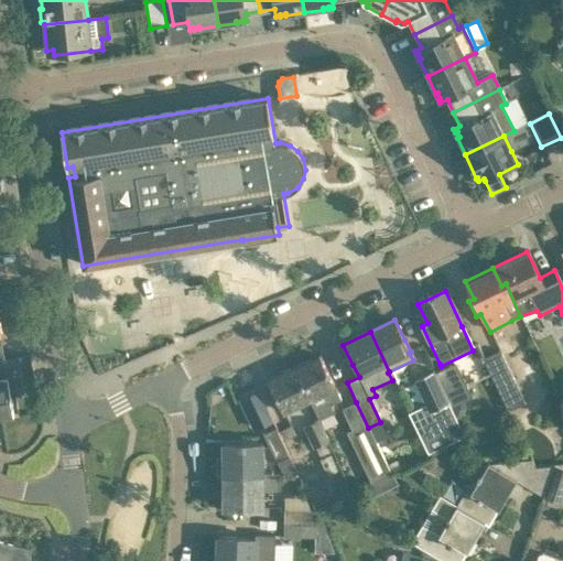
[(0,359),(3,359),(1,345),(0,345),(0,418),(13,417),(10,398),(7,379),(0,380),(0,359)]
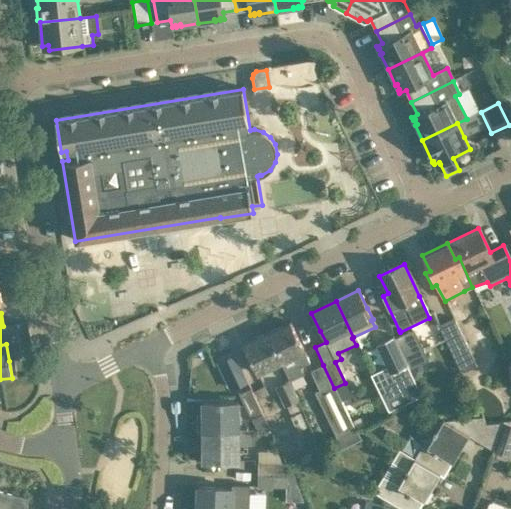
[(468,351),(453,320),(437,327),(452,358),(468,351)]
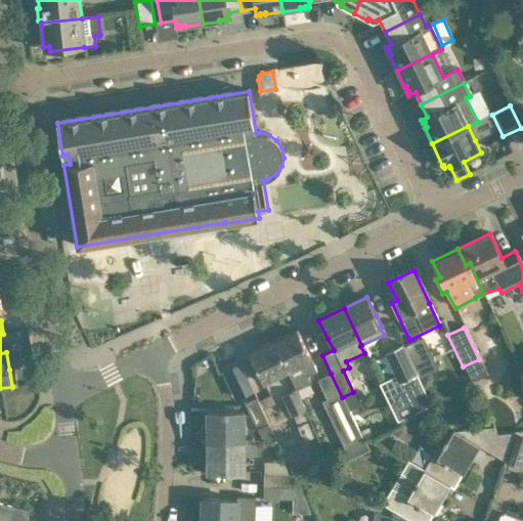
[(297,331),(272,342),(287,373),(296,391),(310,385),(307,378),(316,374),(313,366),(297,331)]
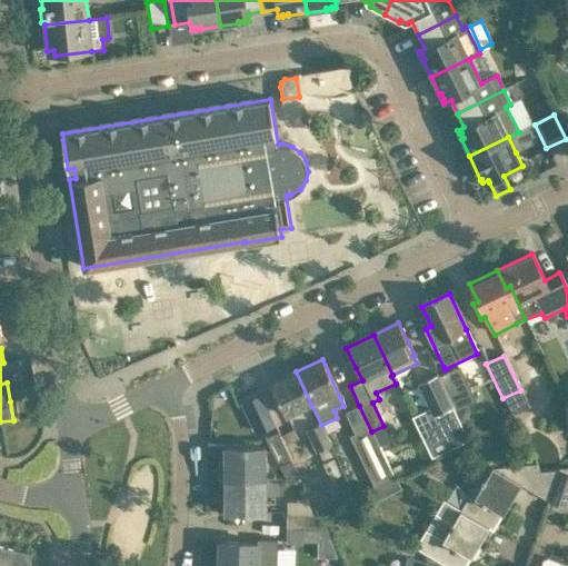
[(439,377),(456,411),(467,406),(476,403),(459,368),(439,377)]
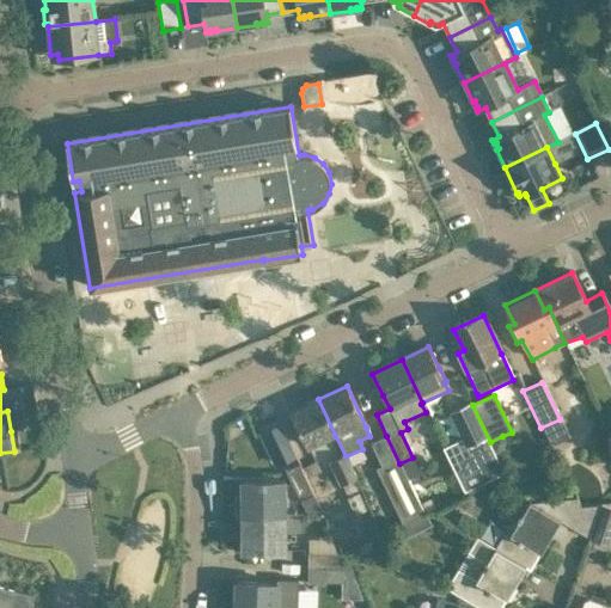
[(335,435),(318,399),(291,413),(300,435),(307,448),(335,435)]
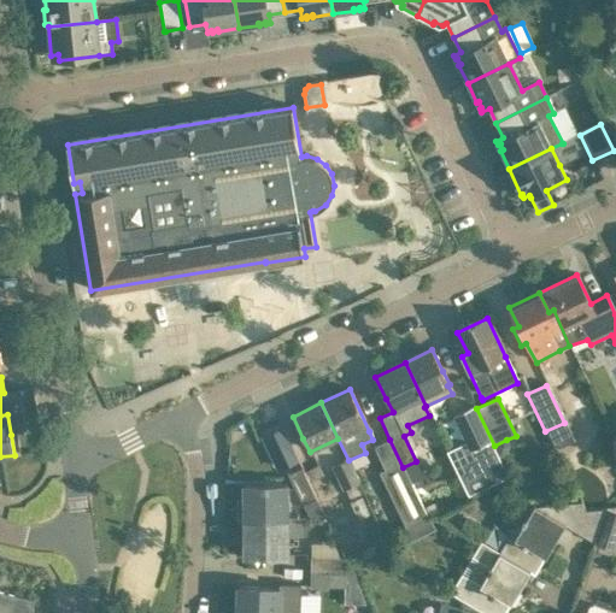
[(494,446),(476,408),(475,405),(453,416),(465,443),(446,453),(467,497),(508,478),(498,459),(492,447),(494,446)]
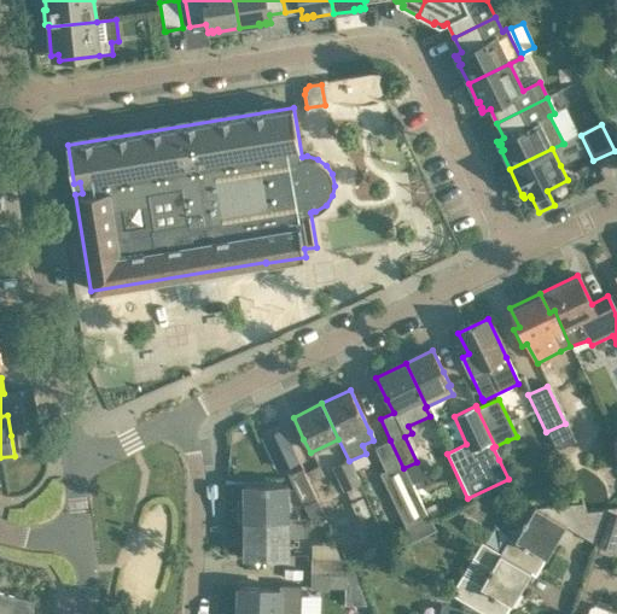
[(283,428),(265,437),(280,469),(298,461),(283,428)]
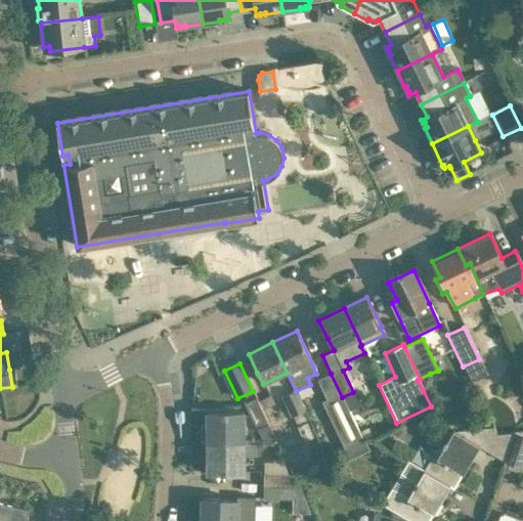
[(344,449),(362,440),(342,397),(331,374),(316,381),(327,400),(321,402),(344,449)]
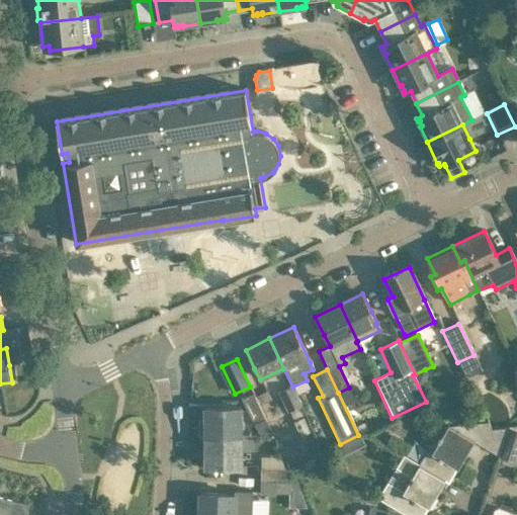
[(425,369),(415,374),(413,375),(418,385),(425,382),(428,375),(425,369)]
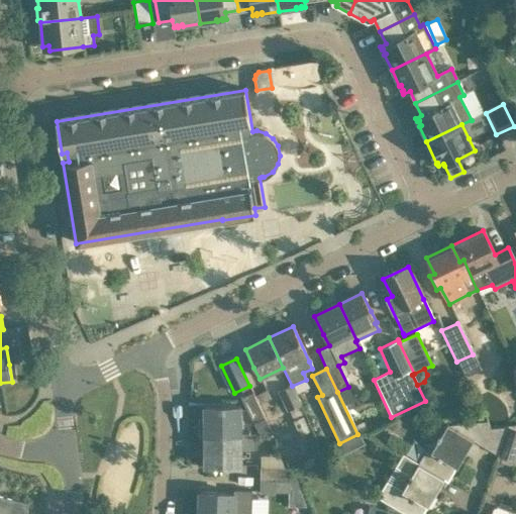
[(286,413),(289,412),(300,406),(291,387),(277,394),(286,413)]
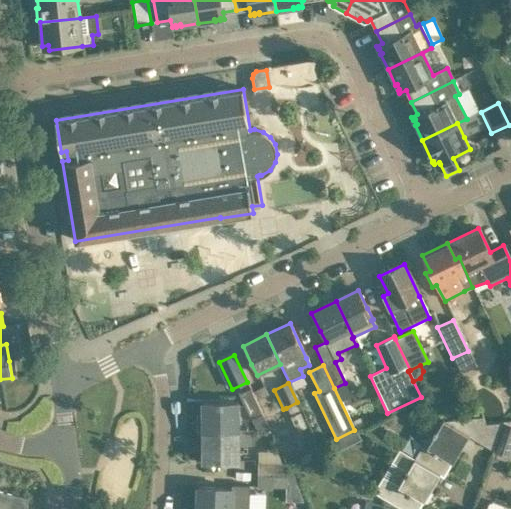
[(249,391),(238,396),(257,434),(269,431),(249,391)]
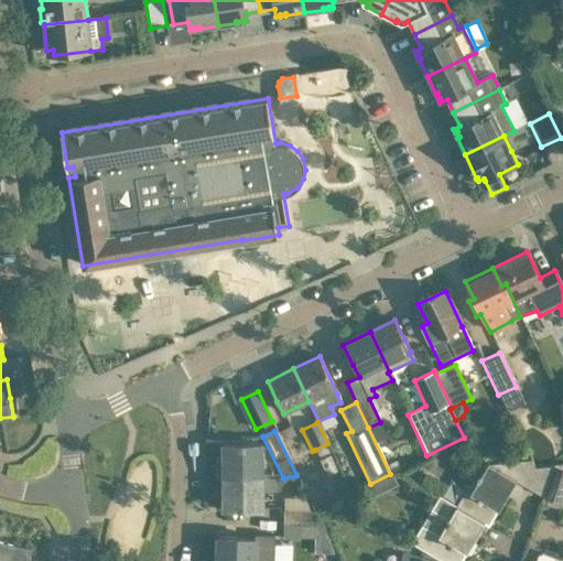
[(327,443),(315,450),(320,460),(332,453),(327,443)]
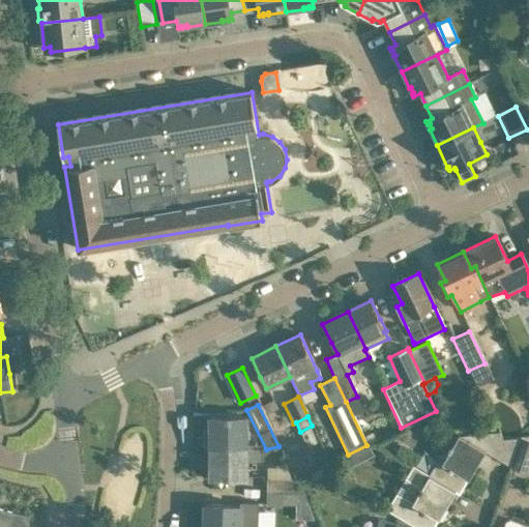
[(210,418),(210,447),(246,447),(246,417),(210,418)]
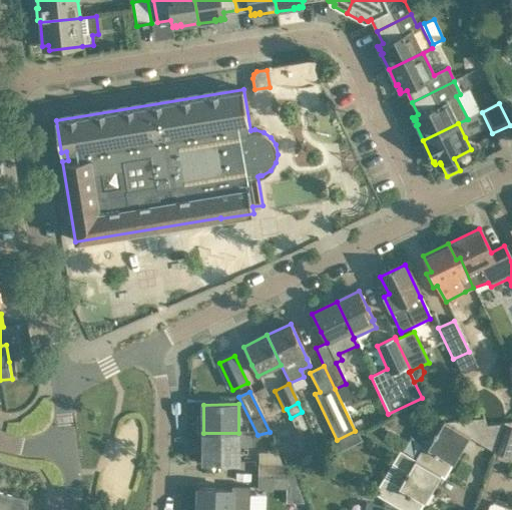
[(456,429),(452,427),(444,422),(428,449),(424,446),(415,461),(414,461),(440,477),(444,479),(456,459),(469,438),(469,437),(494,452),(503,425),(487,426),(483,418),(460,421),(456,429)]
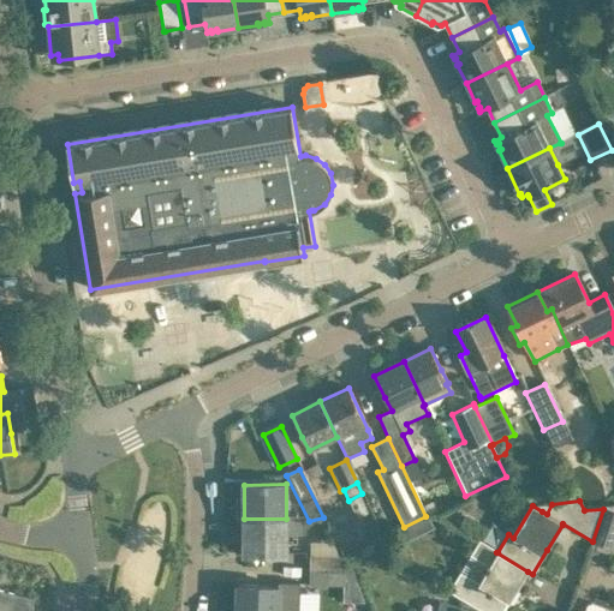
[(613,543),(613,513),(603,509),(592,541),(613,549),(613,543)]
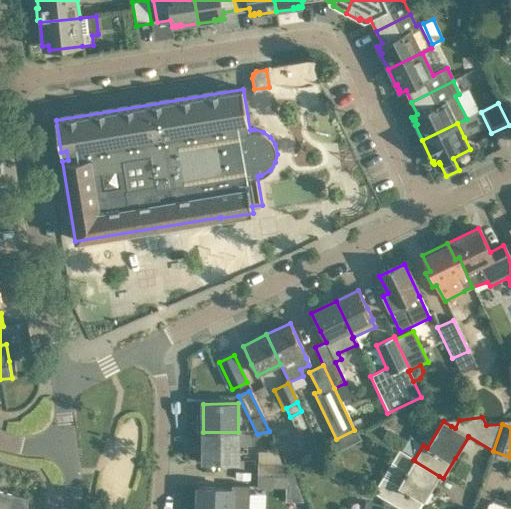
[(238,432),(203,432),(203,462),(239,462),(238,432)]
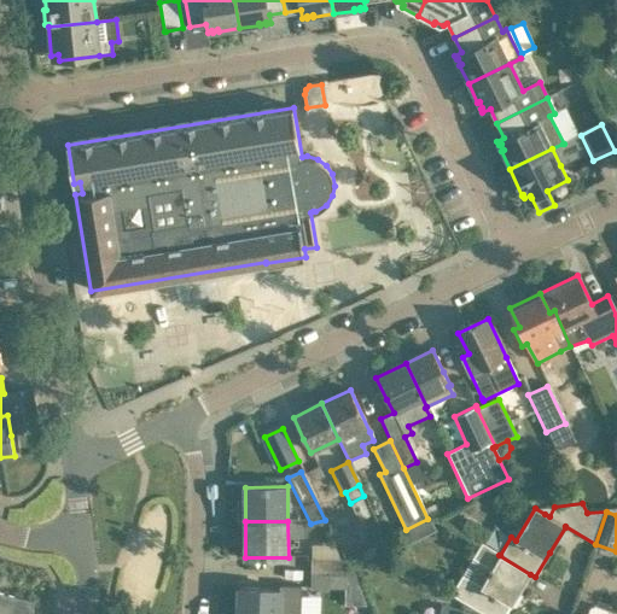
[(449,596),(482,613),(506,613),(530,574),(499,555),(500,555),(481,543),(479,544),(471,559),(490,571),(481,586),(461,576),(449,596)]
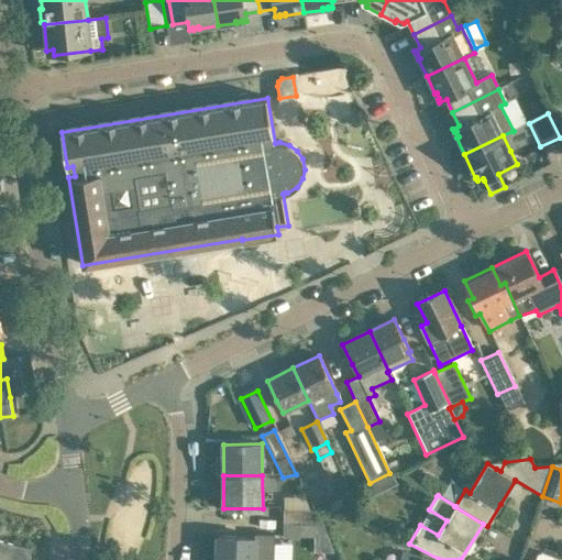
[(283,524),(319,524),(315,512),(283,512),(283,524)]
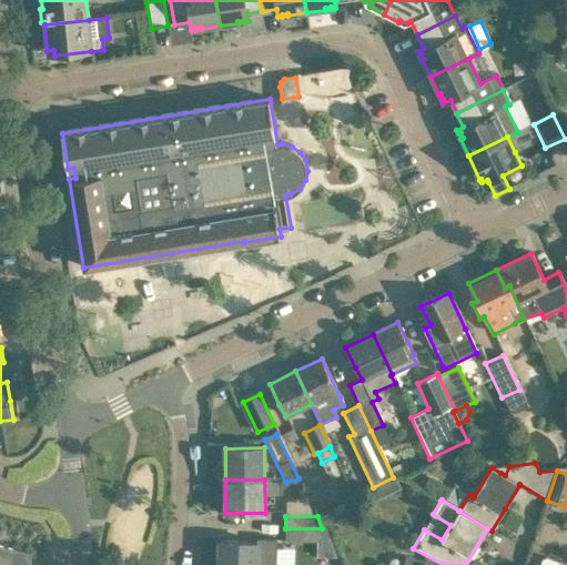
[(322,530),(322,528),(285,528),(285,544),(316,544),(316,558),(335,558),(332,550),(325,530),(322,530)]
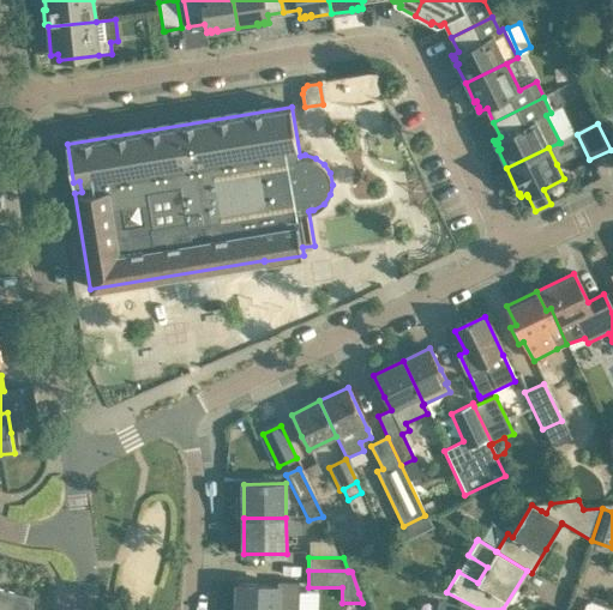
[(31,609),(34,599),(0,590),(0,575),(0,609),(31,609)]
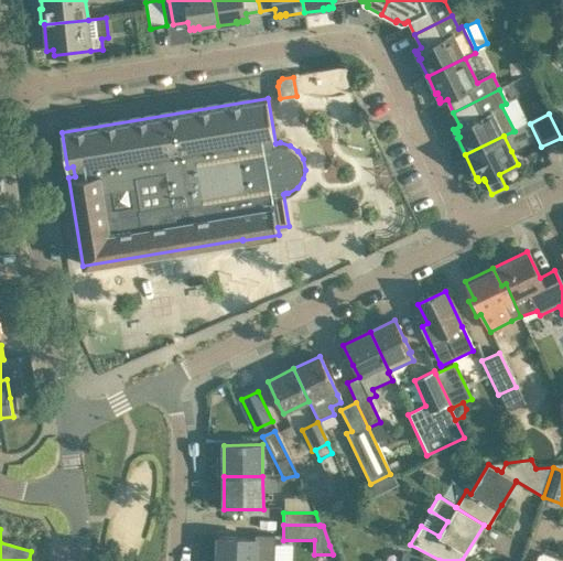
[(273,560),(274,536),(256,536),(255,540),(218,538),(216,560),(273,560)]
